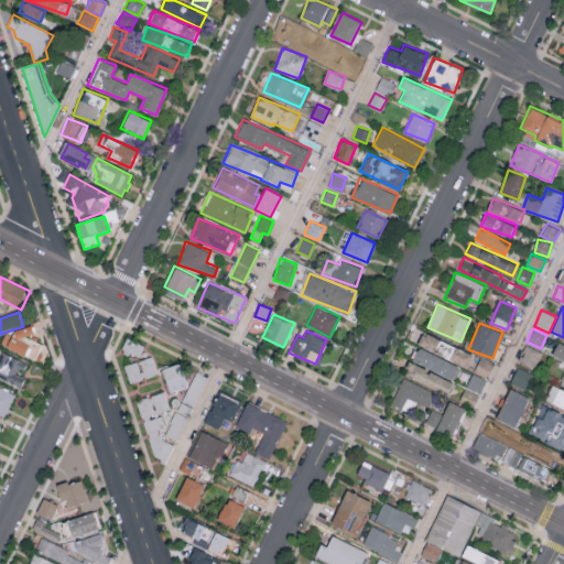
[(418,344),(468,366),(473,354),(423,332),(418,344)]
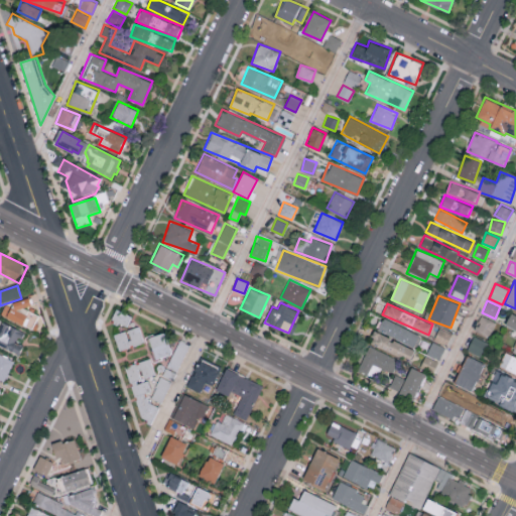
[(27,316),(23,327),(1,316),(6,306),(27,316)]
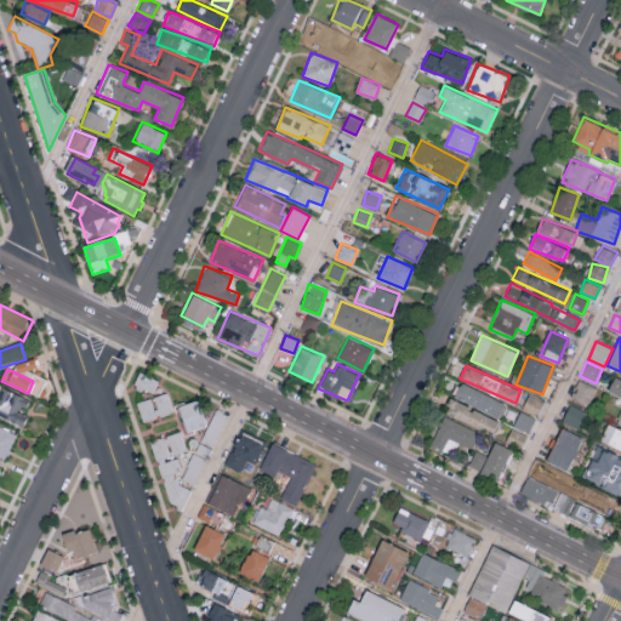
[(141,374),(158,383),(152,396),(142,389),(141,393),(136,391),(138,388),(135,386),(141,374)]
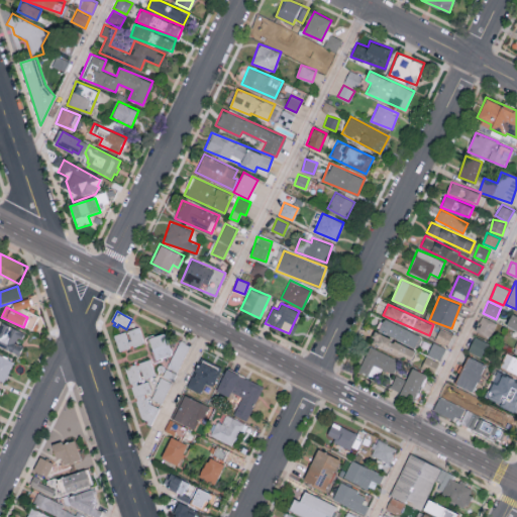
[(516,330),(516,315),(511,313),(506,325),(516,330)]
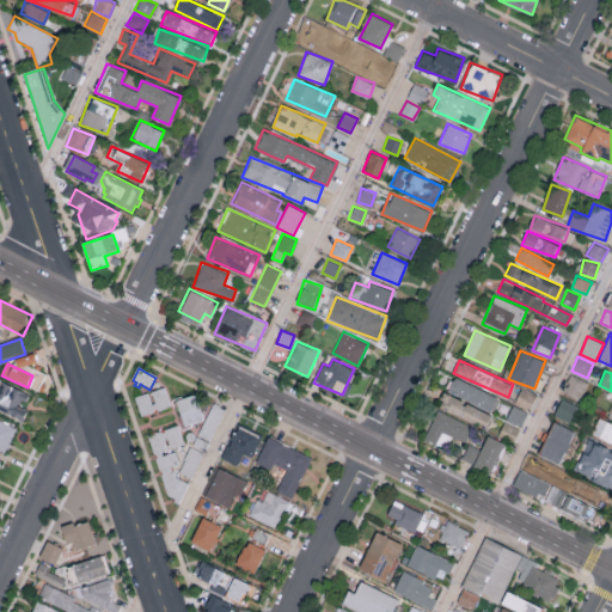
[(587,383),(570,373),(561,391),(577,401),(587,383)]
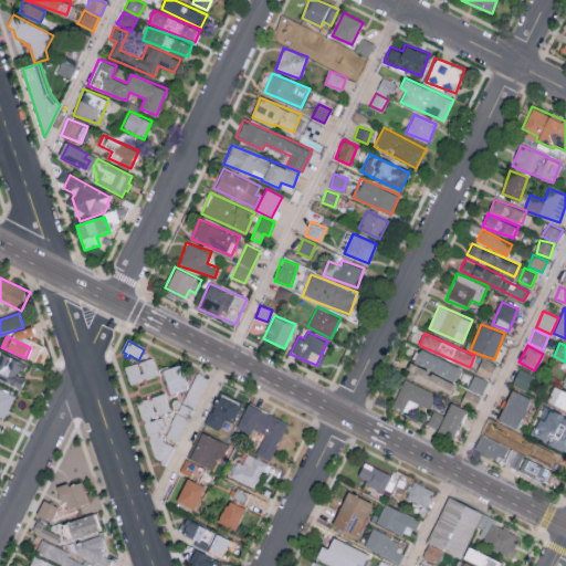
[(413,363),(457,380),(462,367),(419,349),(413,363)]
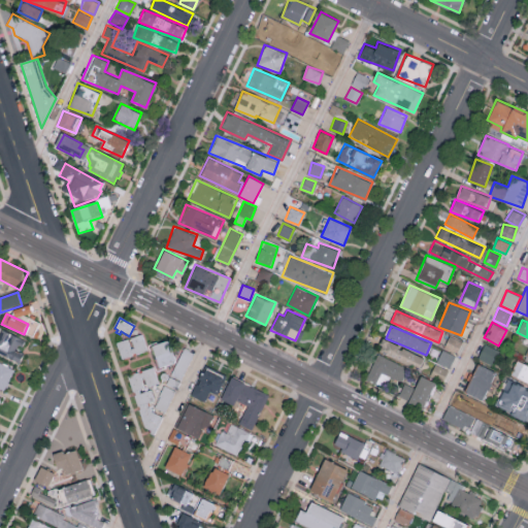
[(0,336),(3,331),(26,342),(23,348),(18,345),(13,352),(24,357),(20,364),(0,354),(0,336)]
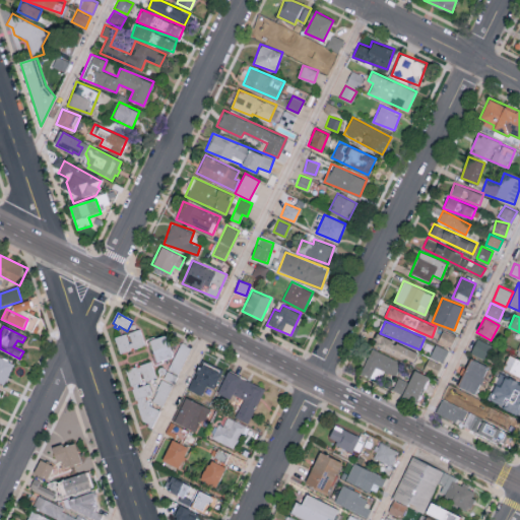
[(115,339),(126,335),(129,345),(133,344),(129,334),(140,330),(145,347),(134,351),(133,348),(131,349),(131,351),(120,355),(115,339)]
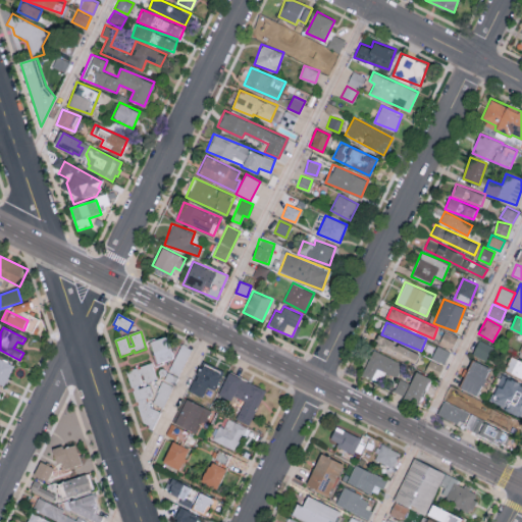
[(439,343),(452,349),(457,337),(445,331),(439,343)]
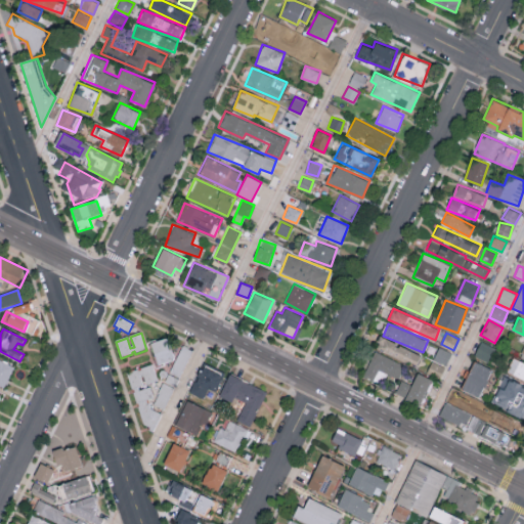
[(421,354),(380,335),(375,347),(416,366),(421,354)]
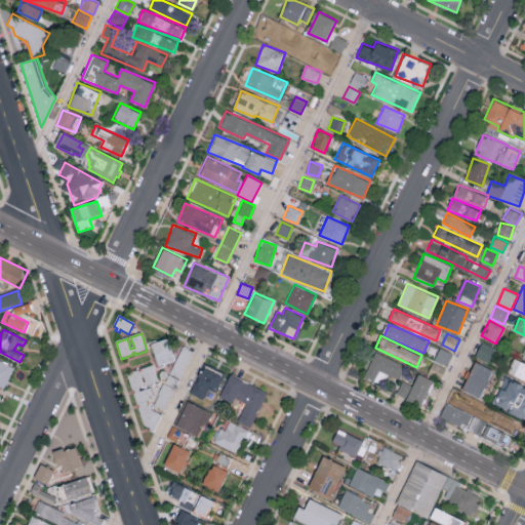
[(168,339),(152,346),(159,367),(175,361),(168,339)]
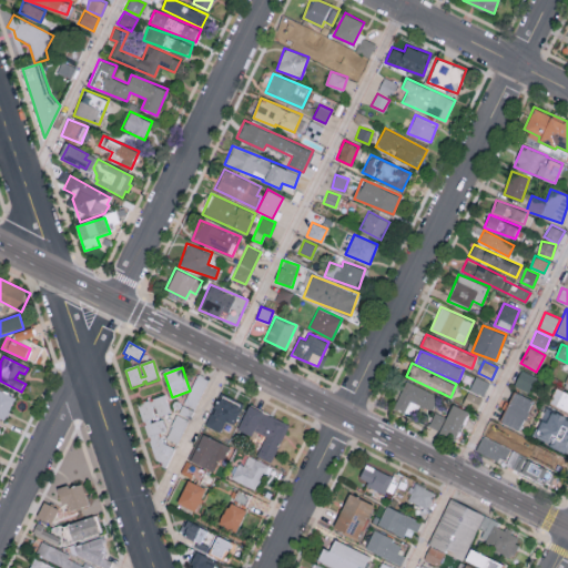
[(514,385),(529,393),(537,376),(521,369),(514,385)]
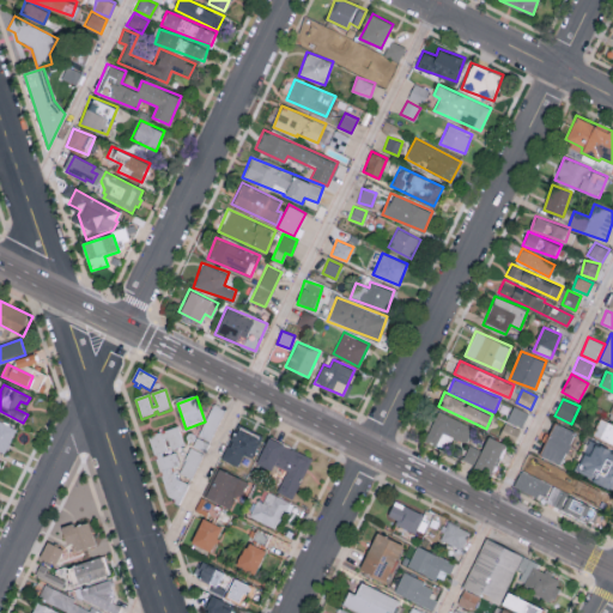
[(213,406),(199,437),(210,443),(225,412),(213,406)]
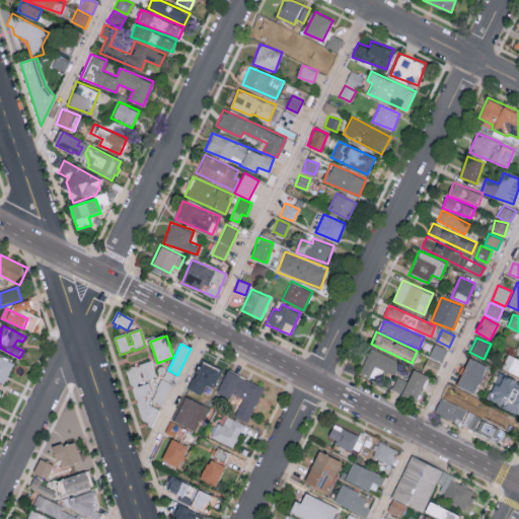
[(429,356),(442,361),(447,349),(434,344),(429,356)]
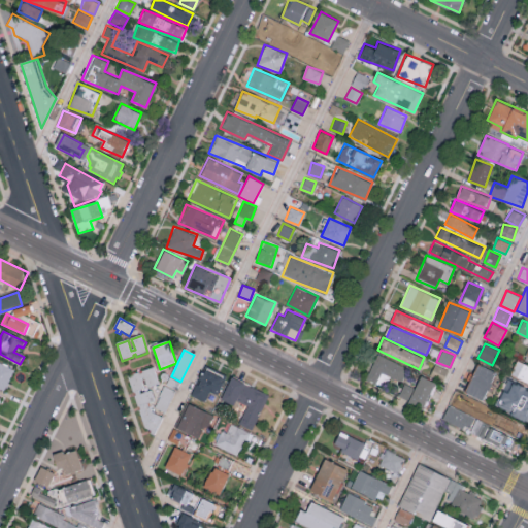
[(383,385),(386,376),(389,378),(390,376),(402,381),(407,366),(376,354),(366,378),(383,385)]
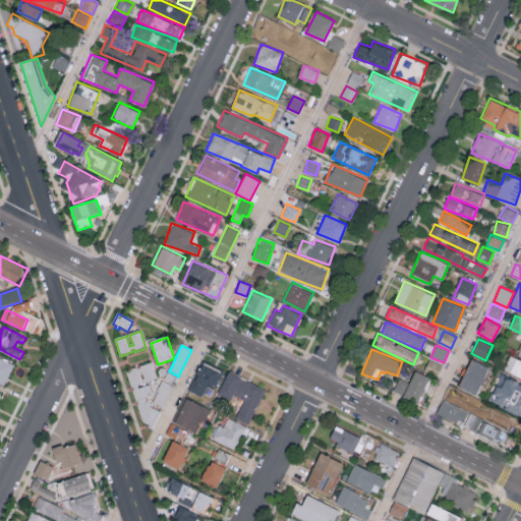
[(520,378),(520,360),(510,355),(503,369),(520,378)]
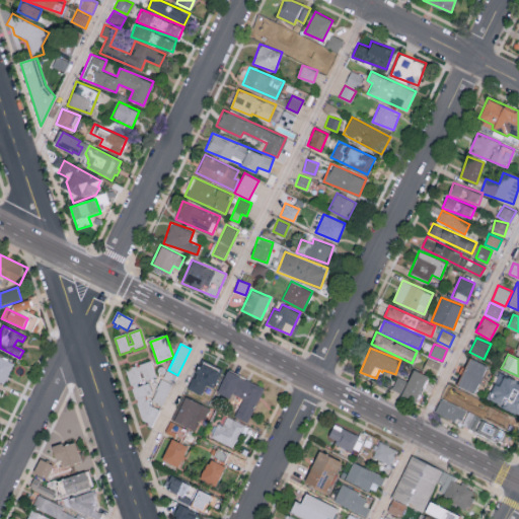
[(0,383),(0,357),(14,365),(3,385),(0,383)]
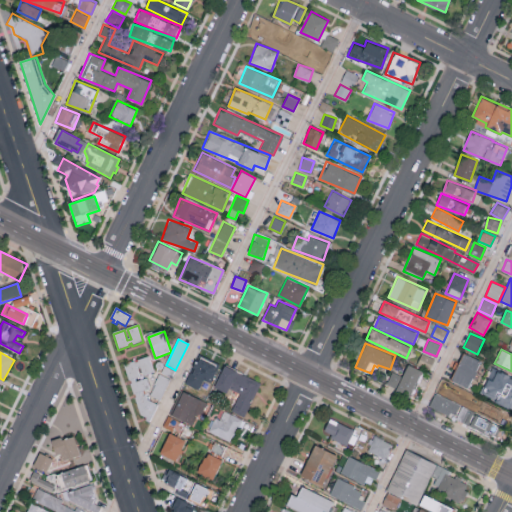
[(417,363),(429,369),(434,358),(421,352),(417,363)]
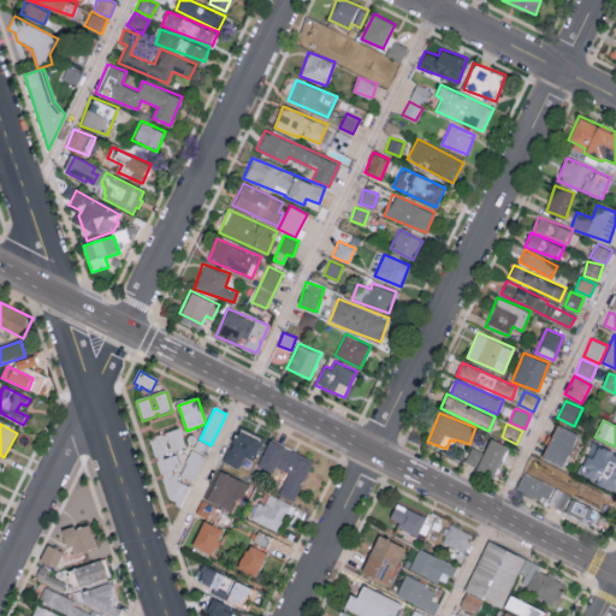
[(564,466),(578,433),(556,424),(543,457),(564,466)]
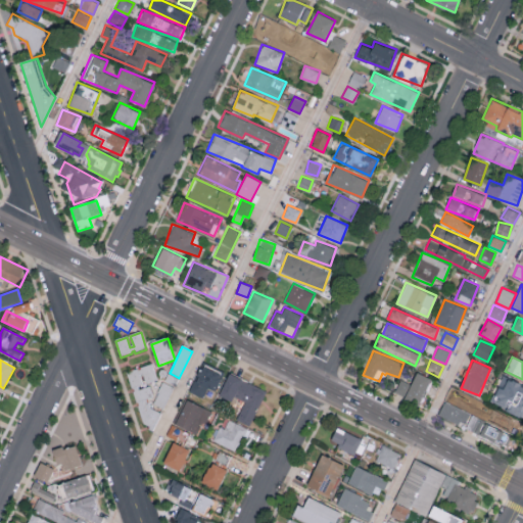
[(189,390),(202,397),(208,385),(216,388),(223,372),(202,363),(189,390)]
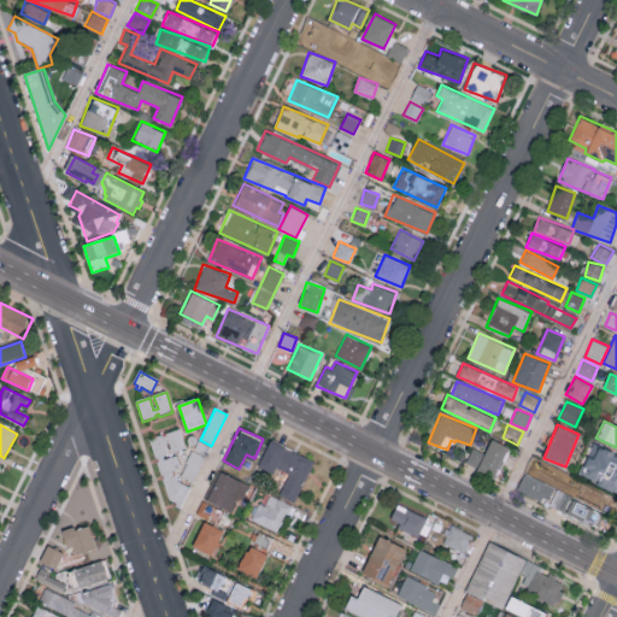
[(180,430),(165,435),(166,438),(164,438),(163,435),(147,440),(154,460),(157,459),(158,463),(156,463),(160,476),(163,476),(164,480),(162,481),(169,501),(176,505),(174,509),(180,511),(191,488),(178,483),(176,476),(174,476),(172,472),(181,470),(176,457),(164,462),(163,458),(168,456),(164,444),(168,442),(172,453),(186,448),(180,430)]
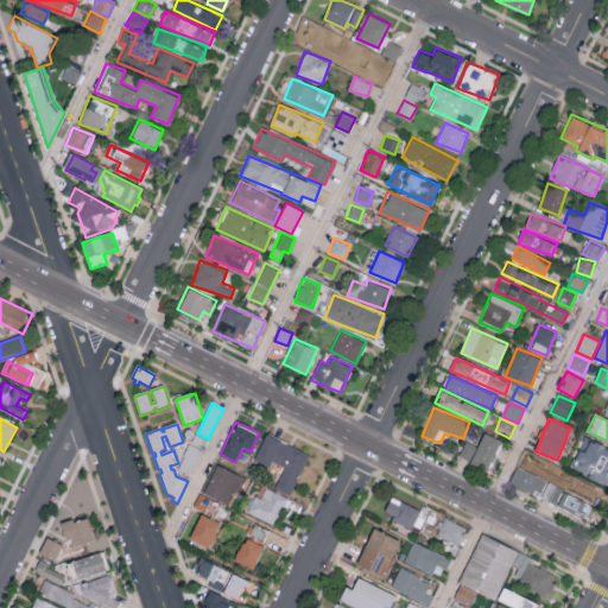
[(464,441),(458,458),(489,469),(500,438),(483,432),(479,445),(464,441)]
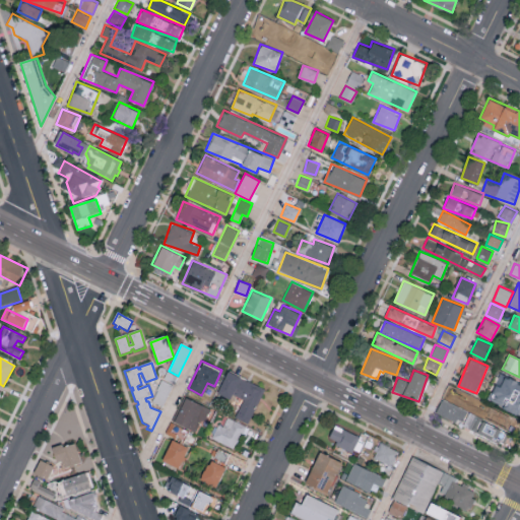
[(264,386),(226,371),(217,393),(231,398),(234,392),(245,397),(237,418),(249,424),(264,386)]
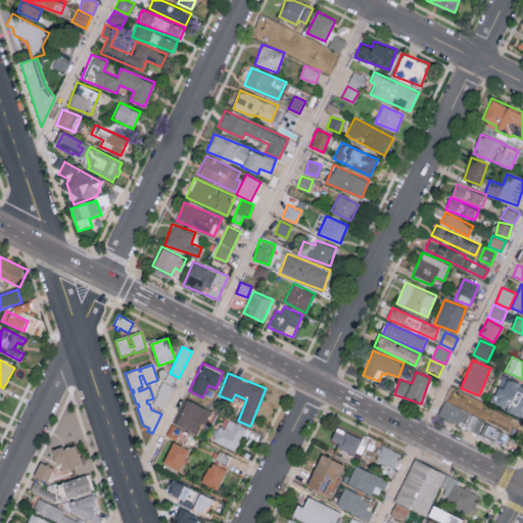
[(169,375),(164,382),(175,387),(179,380),(169,375)]
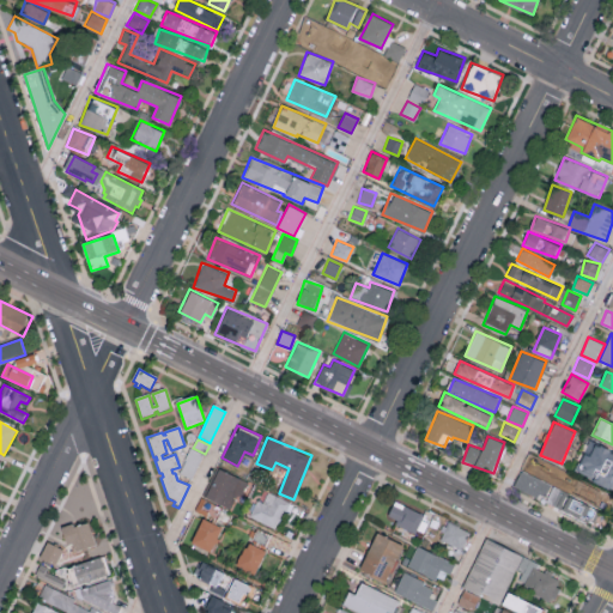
[(181,474),(192,479),(204,455),(190,448),(184,461),(187,462),(181,474)]
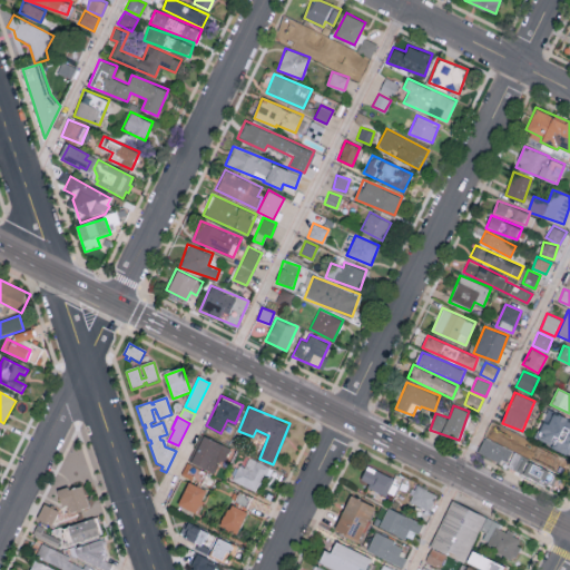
[(513,450),(505,445),(512,432),(491,422),(478,452),(505,464),(513,450)]
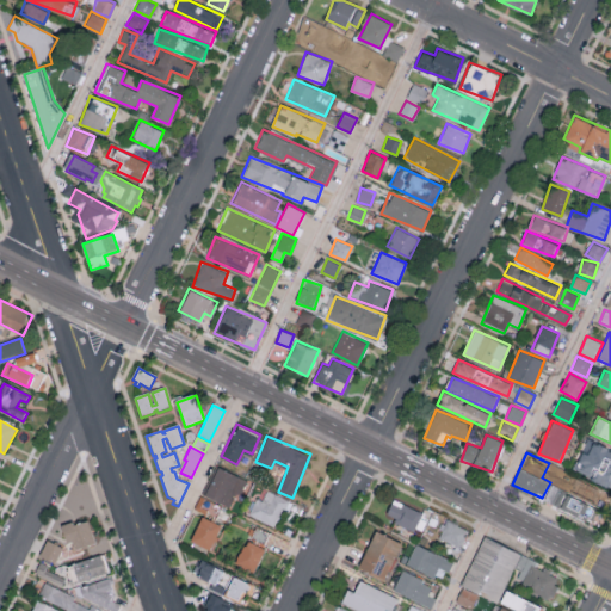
[(204,494),(230,507),(244,479),(217,466),(204,494)]
